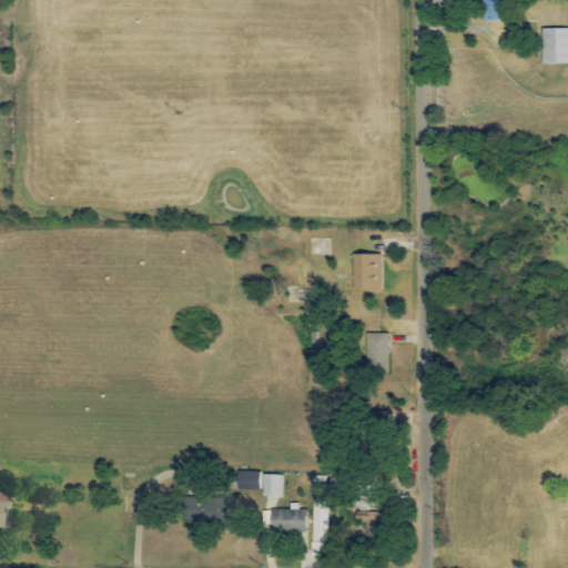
[(508,21),(507,0),(463,0),(463,3),(482,3),(482,22),(508,21)]
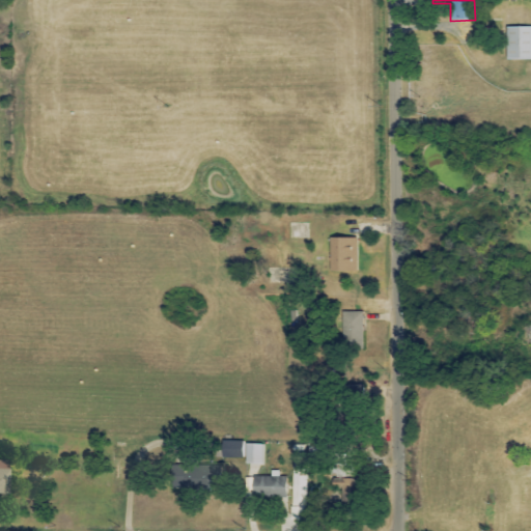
[(507,60),(530,59),(530,27),(506,28),(507,60)]
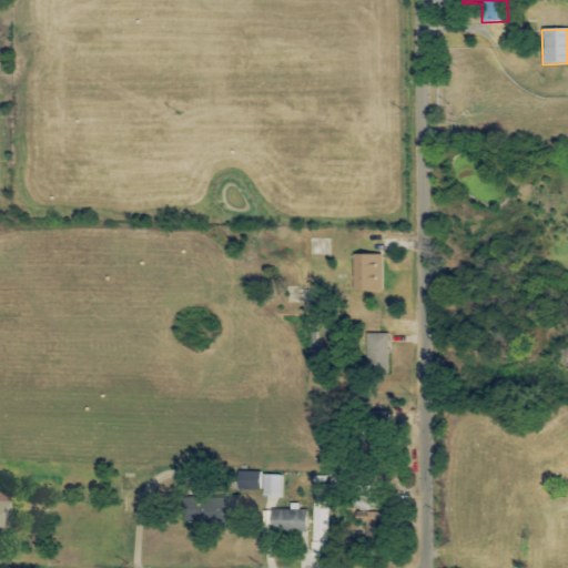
[(381,291),(381,254),(352,254),(352,290),(381,291)]
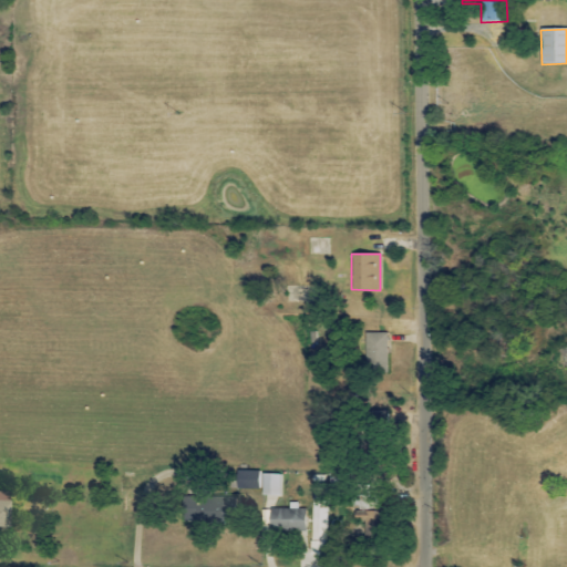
[(363,372),(387,373),(388,334),(364,333),(363,372)]
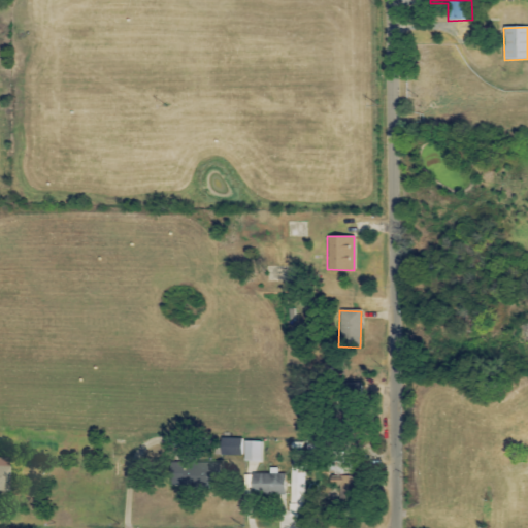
[(243,438),(219,439),(219,456),(243,456),(243,438)]
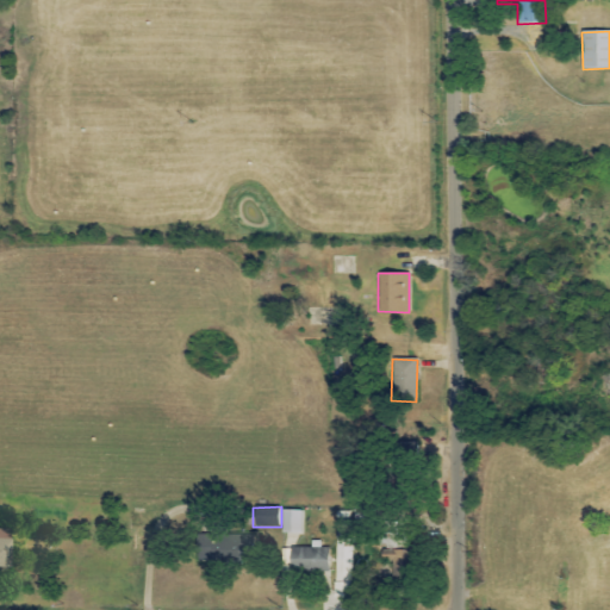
[(281,534),(300,534),(302,511),(282,510),(281,534)]
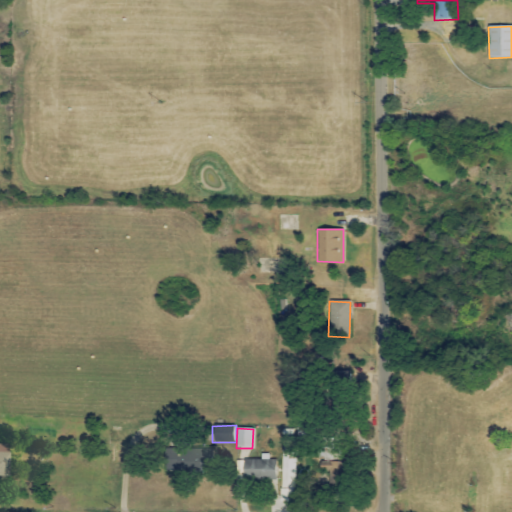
[(282,489),(296,490),(297,437),(283,437),(282,489)]
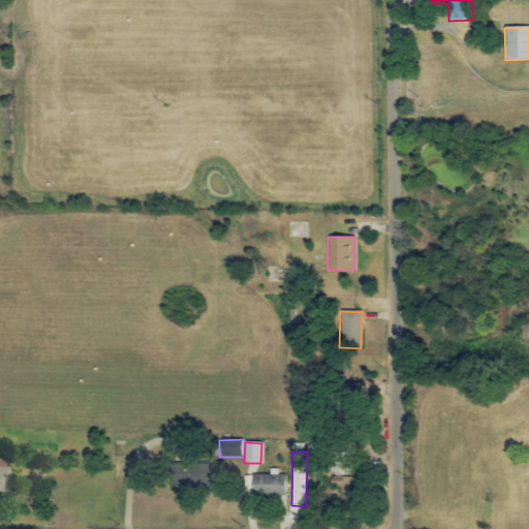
[(0,481),(8,483),(8,460),(0,459),(0,481)]
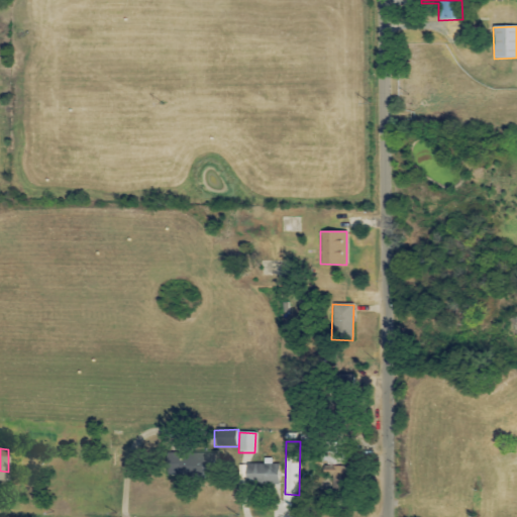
[(345,453),(328,452),(328,463),(345,464),(345,453)]
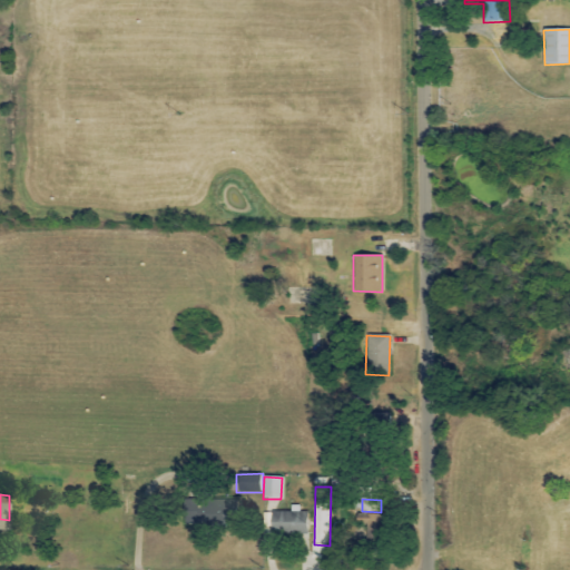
[(185,502),(184,523),(220,524),(222,503),(185,502)]
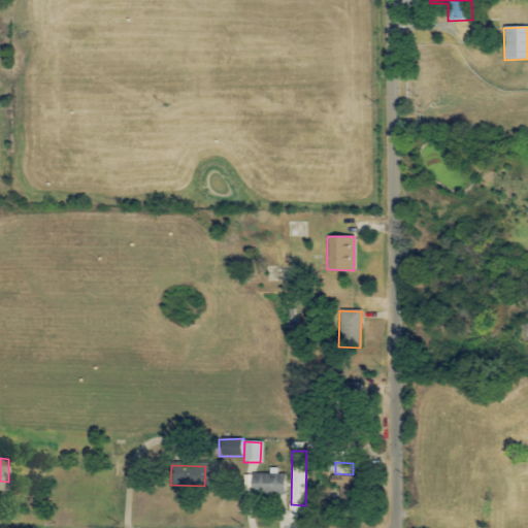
[(286,474),(278,474),(278,469),(270,468),(270,474),(252,474),(251,496),(285,497),(286,474)]
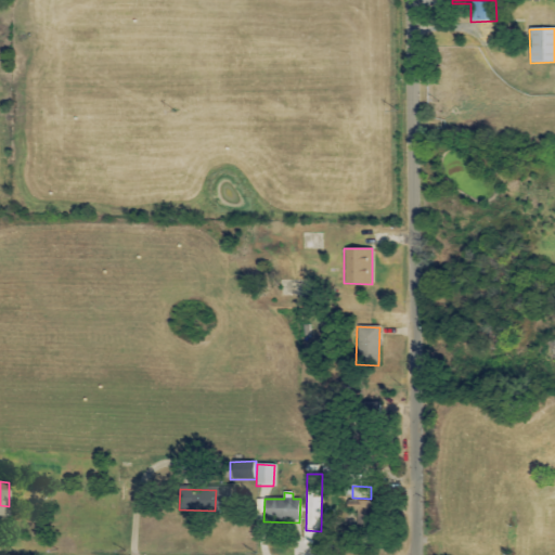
All buildings are outlined.
